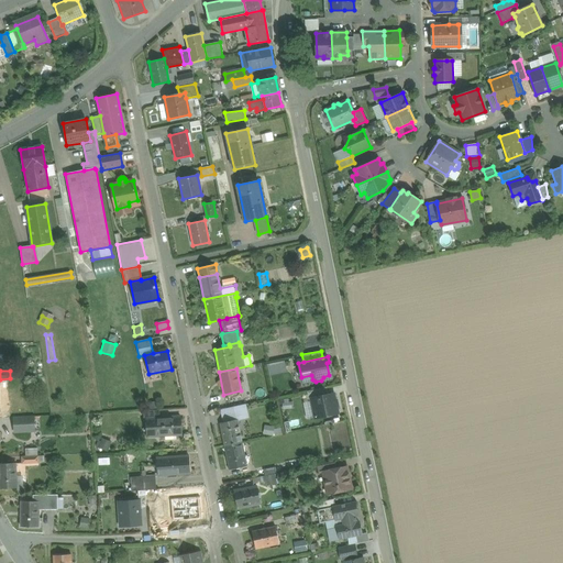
[(327,387),(307,392),(309,399),(311,399),(311,398),(328,395),(327,387)]
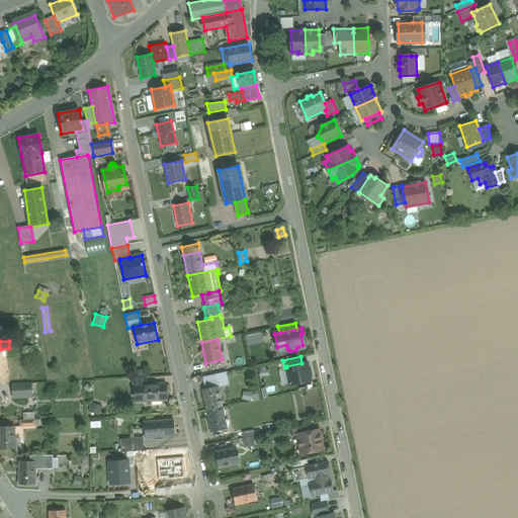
[(301,363),(286,366),(286,367),(289,384),(311,379),(308,362),(301,363)]
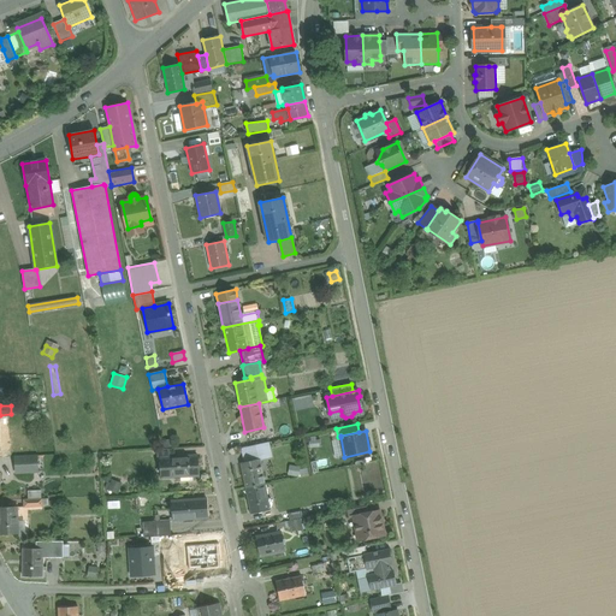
[(260,460),(272,457),(268,442),(241,448),(244,462),(259,458),(260,460)]
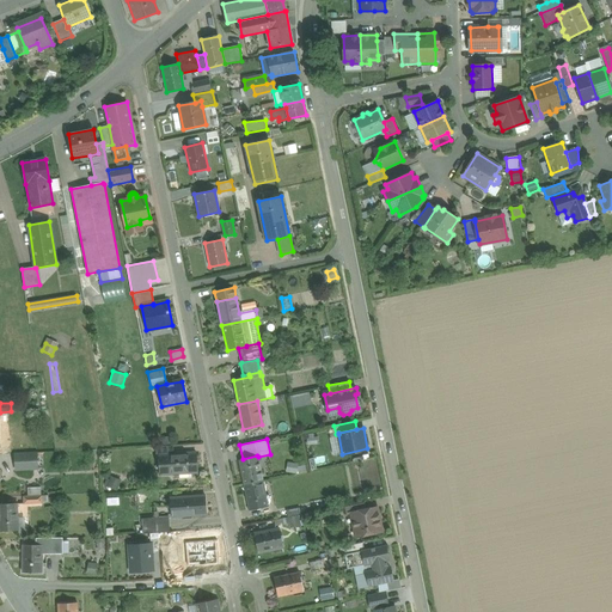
[(173,445),(157,446),(157,457),(164,456),(164,454),(173,454),(173,445)]
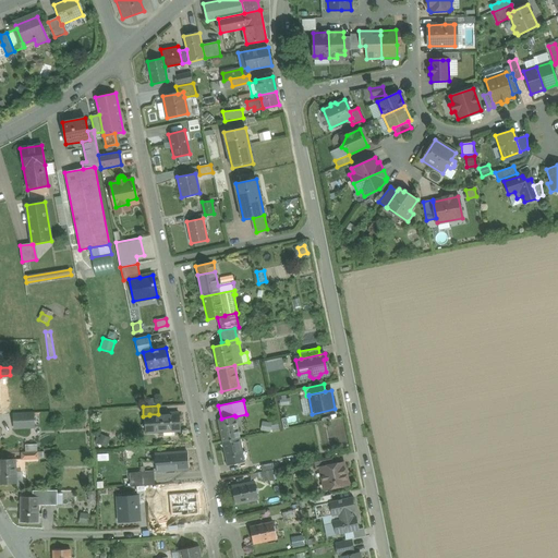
[(158,414),(149,414),(149,415),(150,432),(156,432),(180,431),(179,412),(158,414)]
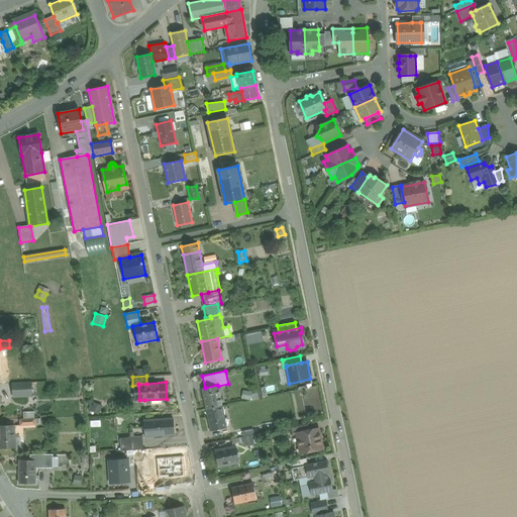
[(30,383),(13,384),(13,397),(31,396),(30,383)]
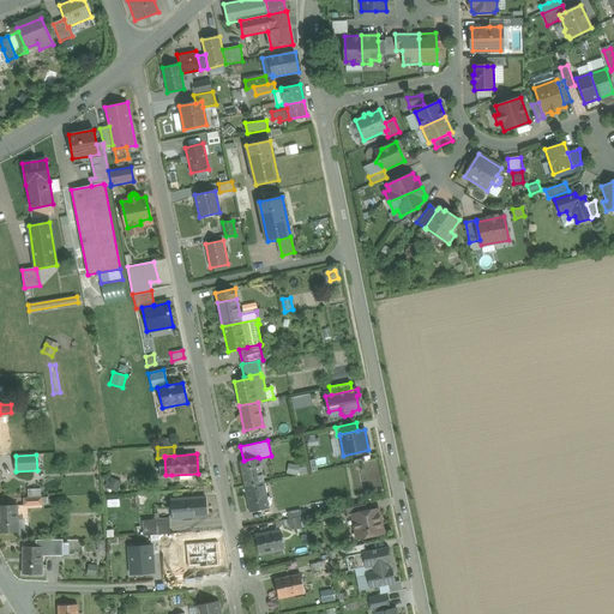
[(244,461),(240,462),(245,487),(264,482),(259,458),(258,457),(244,461)]
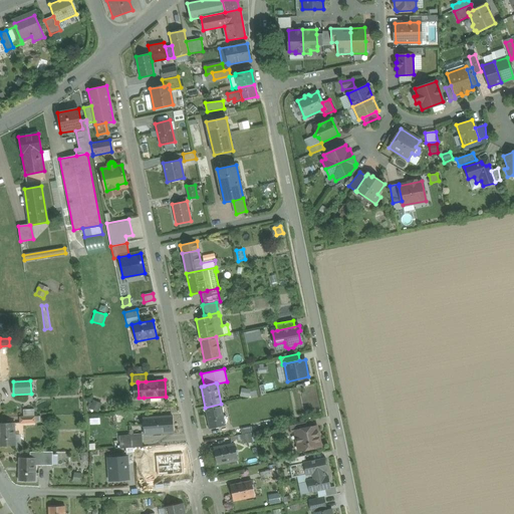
[(251,390),(241,388),(240,397),(249,398),(250,392),(251,390)]
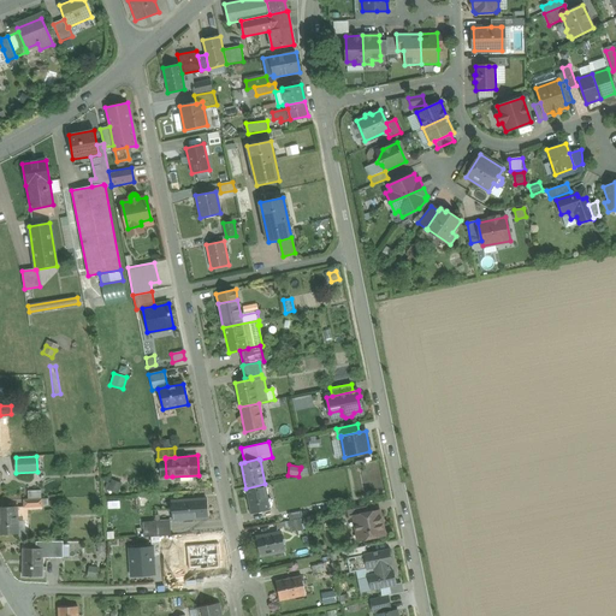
[(119,492),(122,483),(111,480),(108,490),(119,492)]
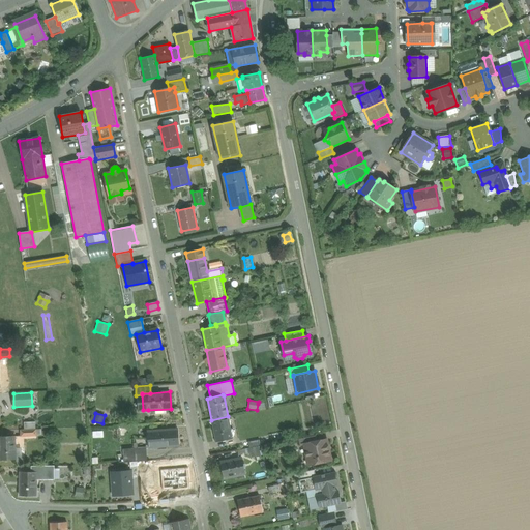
[(228,416),(211,420),(215,441),(232,437),(228,416)]
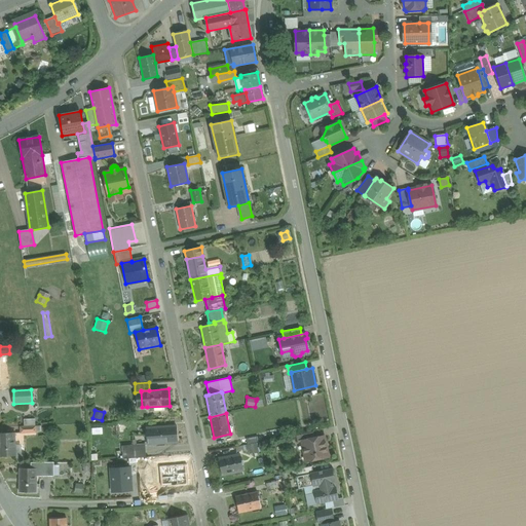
[(176,425),(146,428),(147,445),(177,442),(176,425)]
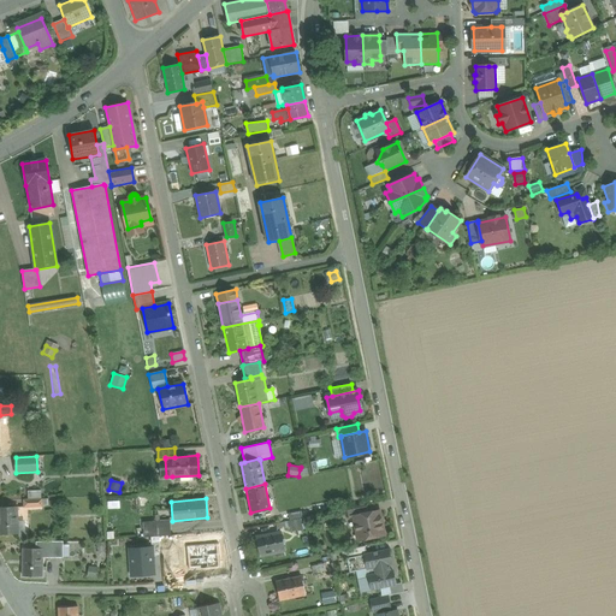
[(367,504),(345,509),(348,519),(354,517),(354,516),(369,513),(367,504)]
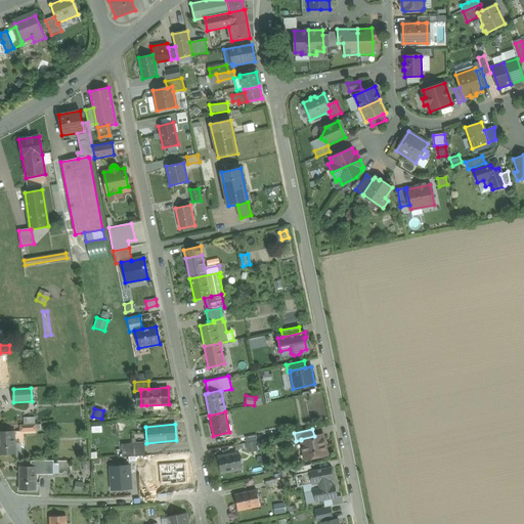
[(14,431),(0,431),(0,453),(15,453),(14,431)]
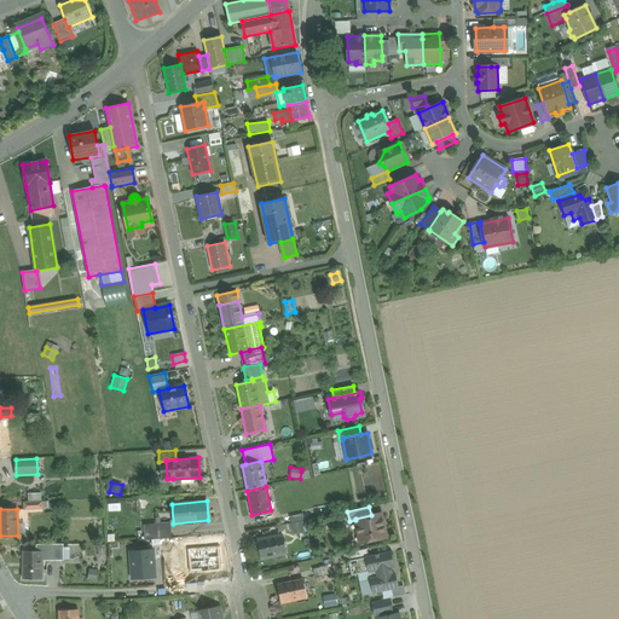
[(371,515),(356,519),(356,520),(358,532),(360,532),(363,542),(386,537),(381,514),(371,515)]
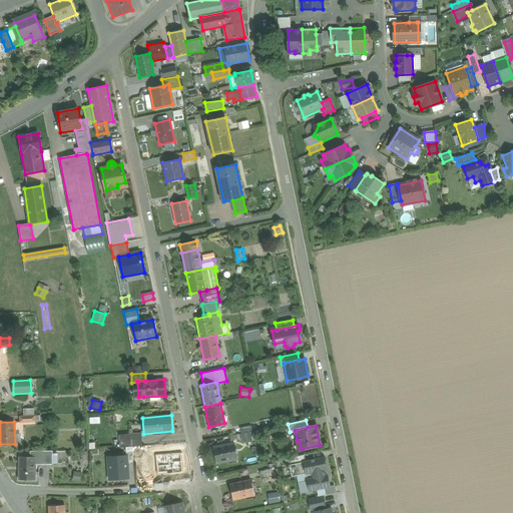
[(141,433),(130,434),(131,447),(142,446),(141,433)]
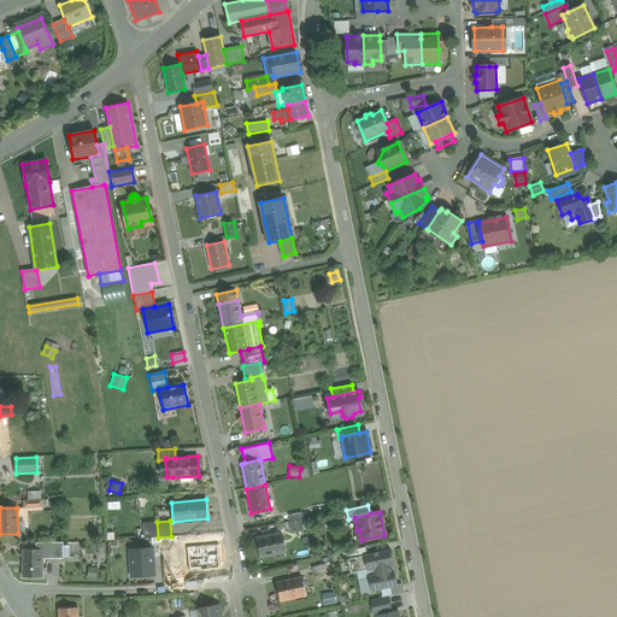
[(157,522),(144,523),(145,539),(158,538),(157,522)]
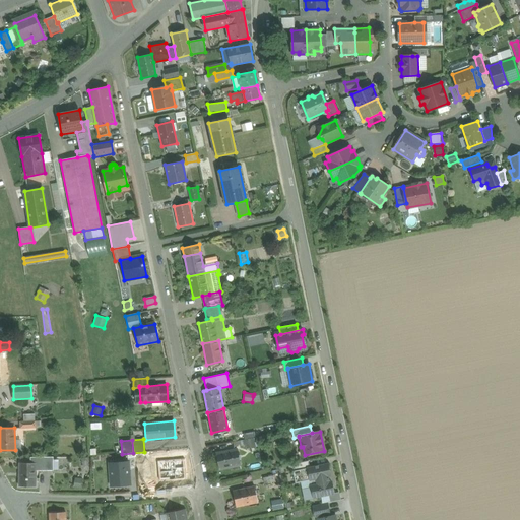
[(237,449),(215,453),(219,469),(241,464),(237,449)]
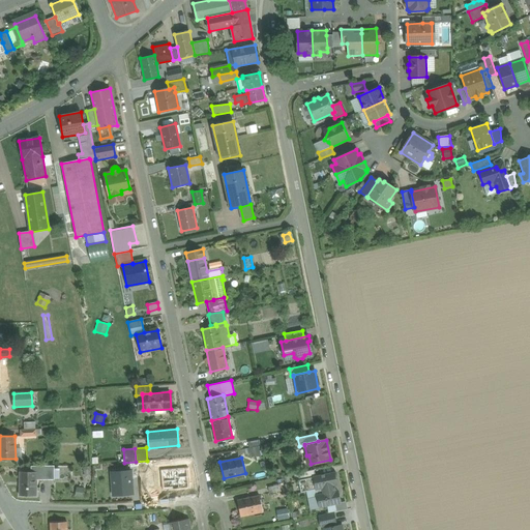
[(185,465),(163,467),(163,460),(149,461),(150,469),(154,468),(155,474),(163,473),(164,484),(186,482),(185,465)]
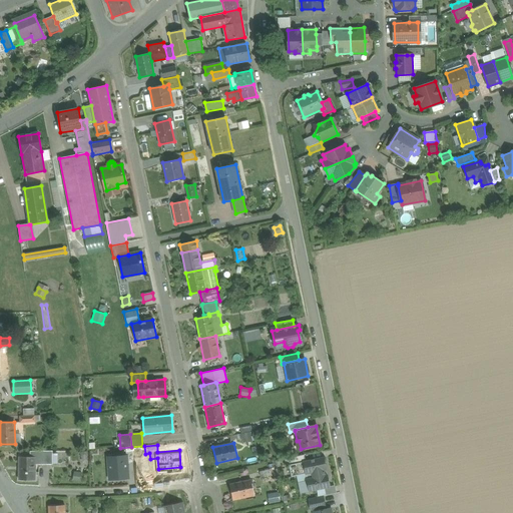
[(46,464),(45,451),(30,451),(30,457),(35,457),(35,464),(46,464)]
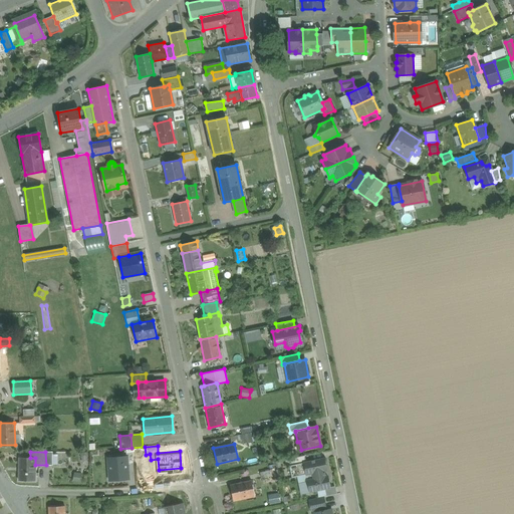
[(105,455),(107,480),(130,478),(129,454),(105,455)]
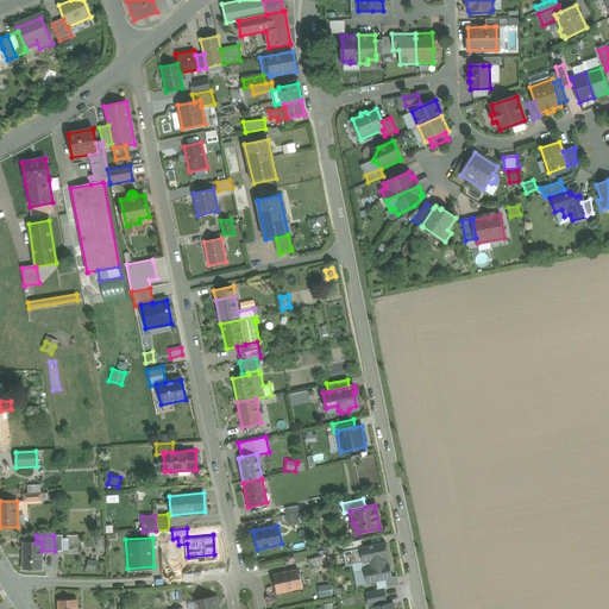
[(360,540),(343,544),(344,552),(363,547),(360,540)]
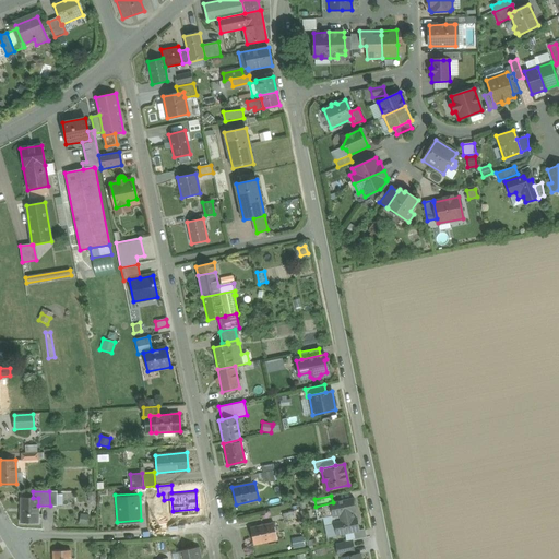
[(33,498),(21,498),(21,523),(38,523),(38,506),(38,498),(33,498)]
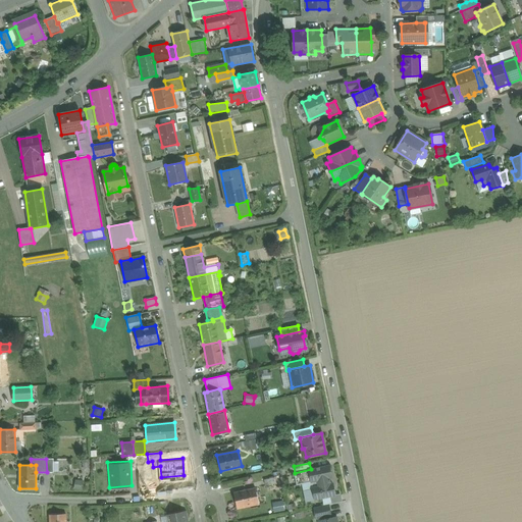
[(160,466),(153,467),(154,477),(161,477),(160,466)]
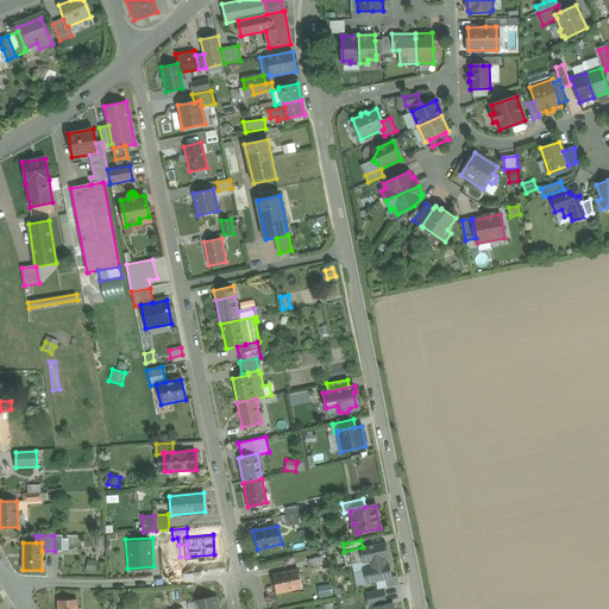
[(344,552),(343,552),(346,566),(363,563),(364,569),(366,583),(391,578),(390,567),(387,567),(383,554),(387,553),(384,544),(344,552)]
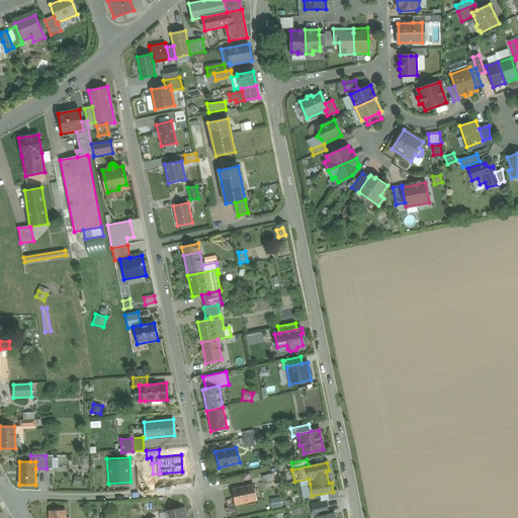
[(253,485),(232,489),(236,505),(257,501),(253,485)]
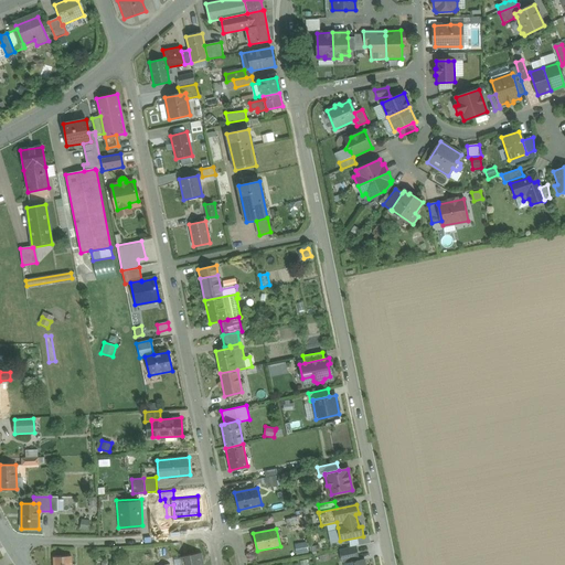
[(355,546),(340,550),(342,562),(345,562),(345,564),(358,561),(358,558),(359,558),(355,546)]
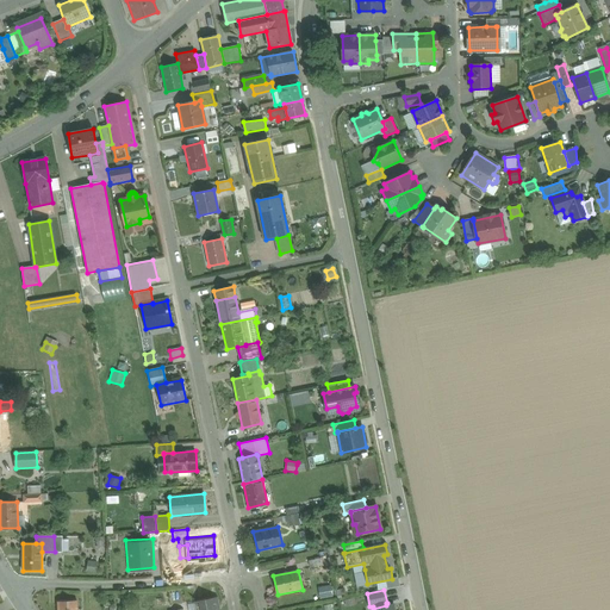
[(219,609),(217,597),(194,602),(195,609),(219,609)]
